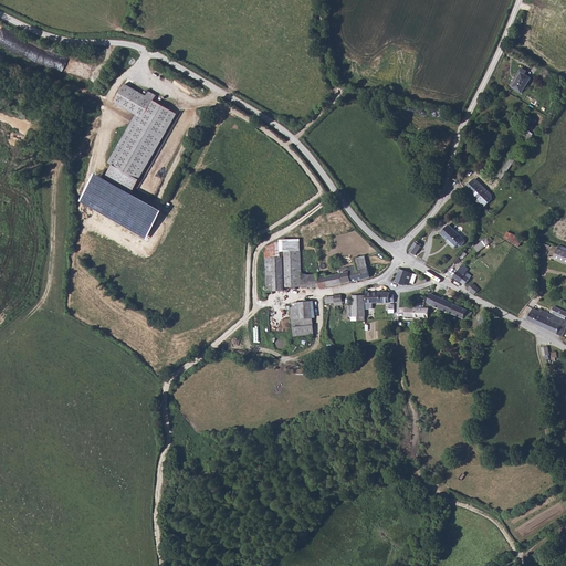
[(521,66),(514,81),(522,85),(530,71),(524,67),(525,63),(520,61),(519,64),(521,66)]
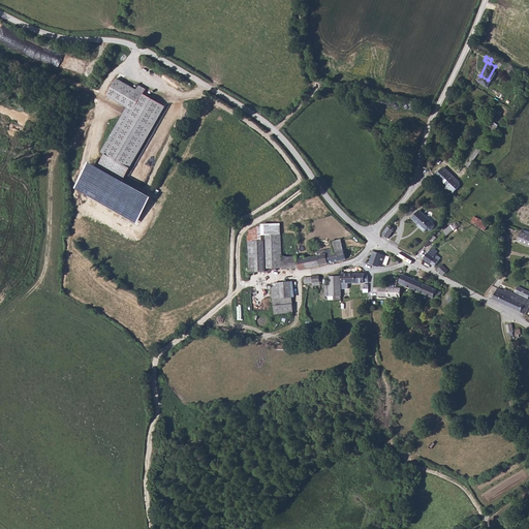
[(134,168),(168,104),(146,93),(148,88),(141,84),(138,89),(118,78),(109,95),(130,106),(105,153),(134,168)]
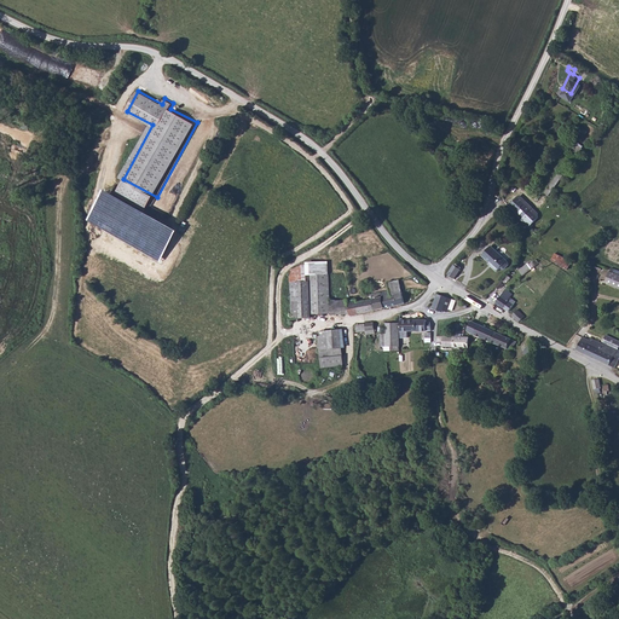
[(481,140),(474,151),(484,157),(490,146),(481,140)]
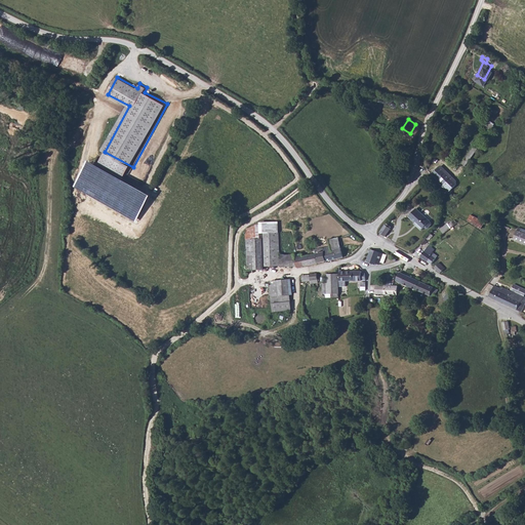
[(471,139),(458,156),(461,159),(474,142),(471,139)]
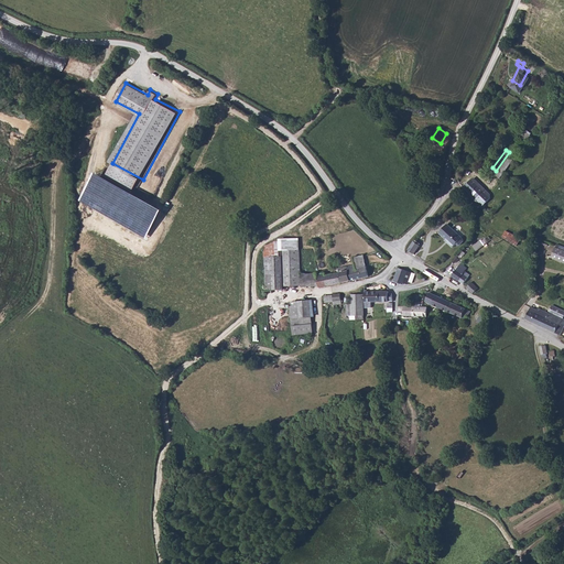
[(500,179),(513,160),(509,156),(496,175),(500,179)]
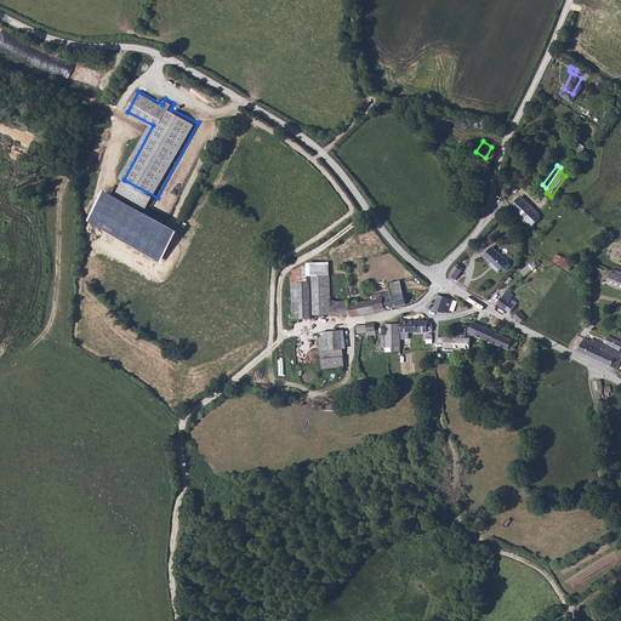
[(517,210),(522,216),(533,205),(519,188),(511,197),(520,208),(517,210)]
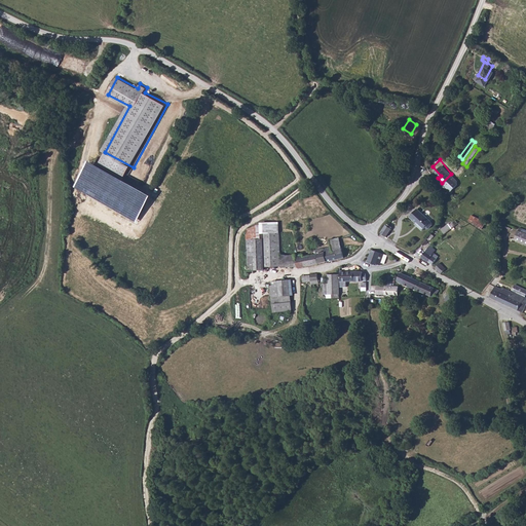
[(415,204),(407,213),(416,221),(415,222),(419,226),(423,223),(424,224),(426,225),(429,221),(429,220),(428,218),(415,204)]
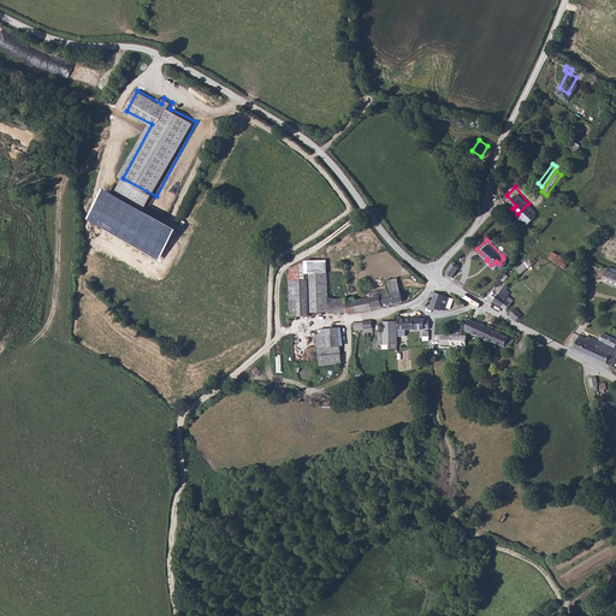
[(549,260),(570,270),(574,262),(552,252),(549,260)]
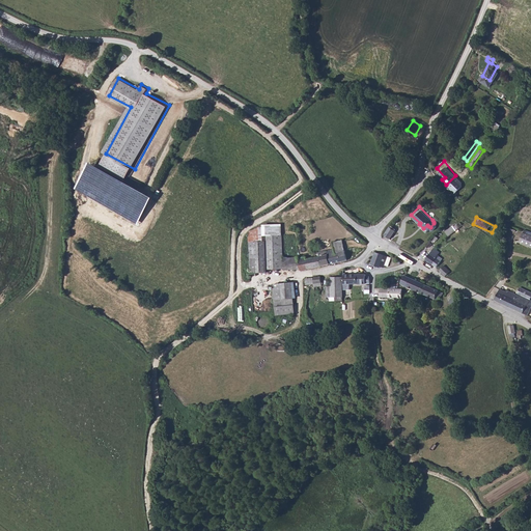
[(444,231),(446,233),(455,224),(451,220),(447,224),(448,226),(444,231)]
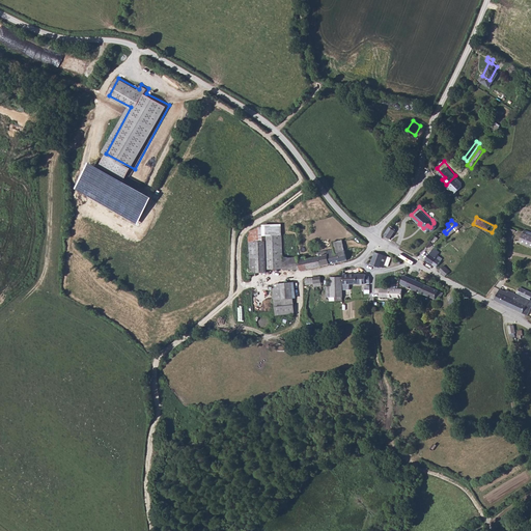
[(394,227),(388,223),(382,231),(388,235),(394,227)]
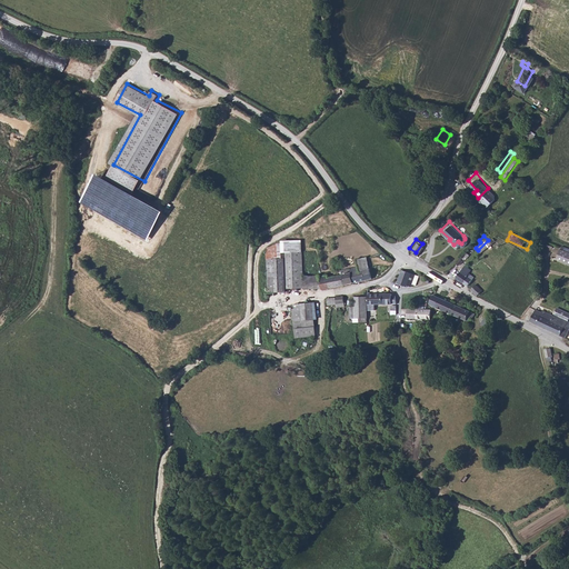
[(568,248),(559,243),(555,253),(568,259),(568,248)]
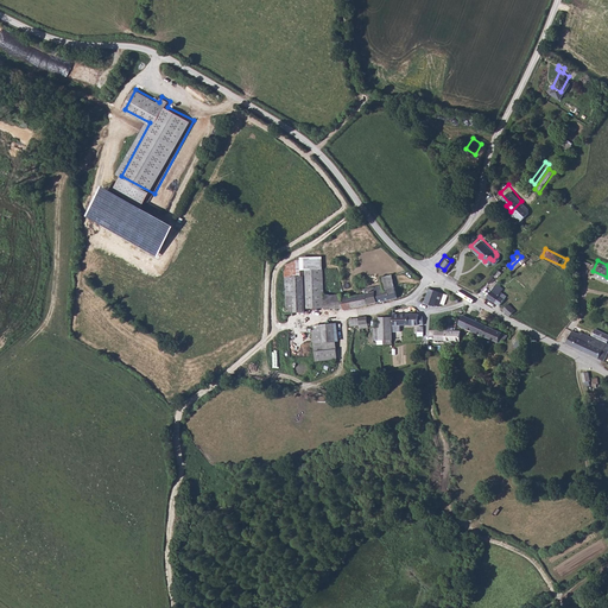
[(316,291),(322,291),(321,265),(302,265),(304,304),(317,303),(316,291)]
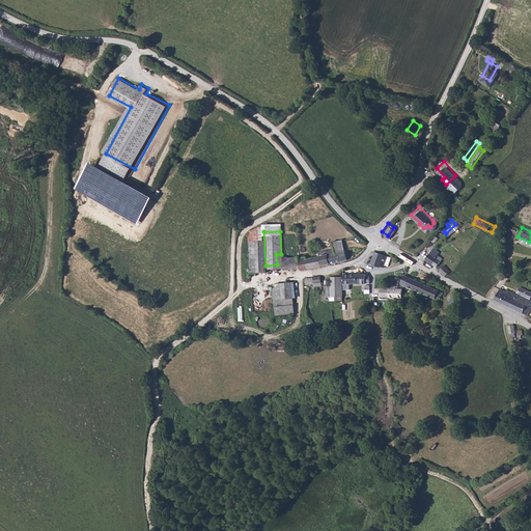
[(331,235),(333,243),(335,248),(339,247),(342,257),(348,255),(341,233),(331,235)]
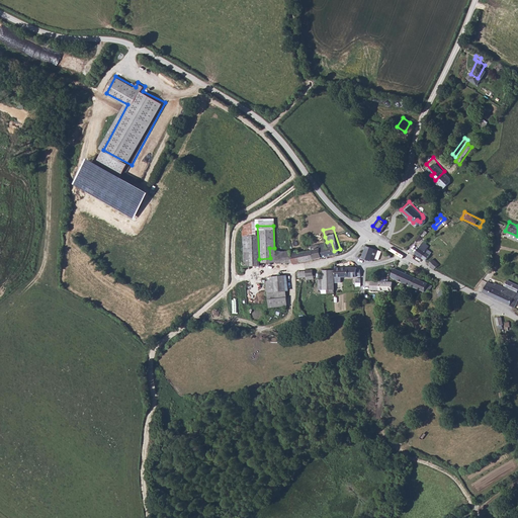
[(290,245),(285,246),(285,260),(292,260),(329,252),(327,242),(325,237),(319,240),(312,242),(313,246),(301,248),(300,245),(293,247),(290,248),(290,245)]
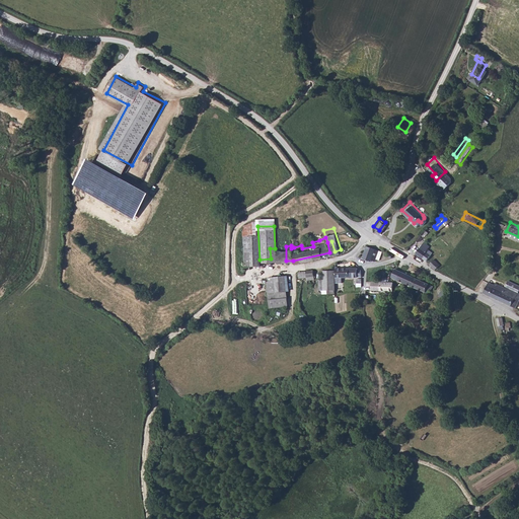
[(427,241),(417,252),(423,256),(427,252),(432,245),(428,242),(427,241)]
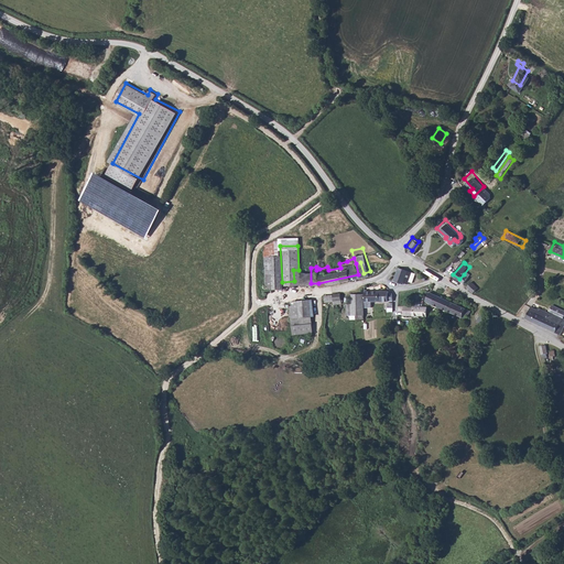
[(311,283),(311,268),(299,270),(300,281),(294,281),(295,284),(311,283)]
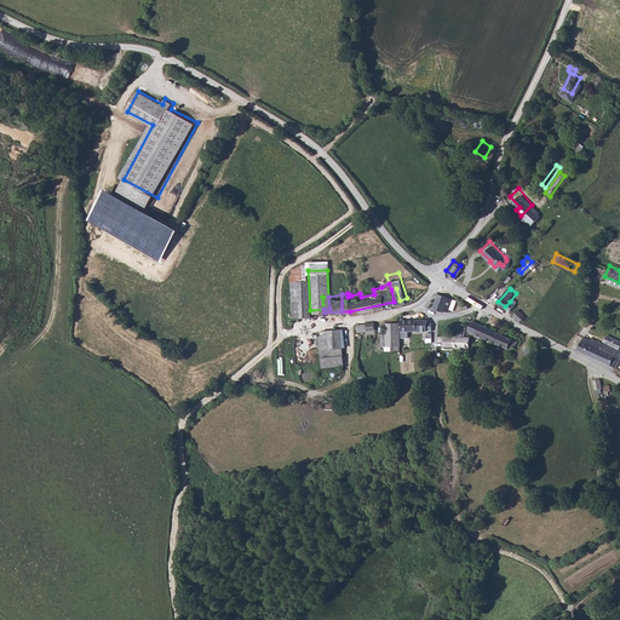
[(434,310),(440,313),(443,311),(447,297),(437,294),(434,310)]
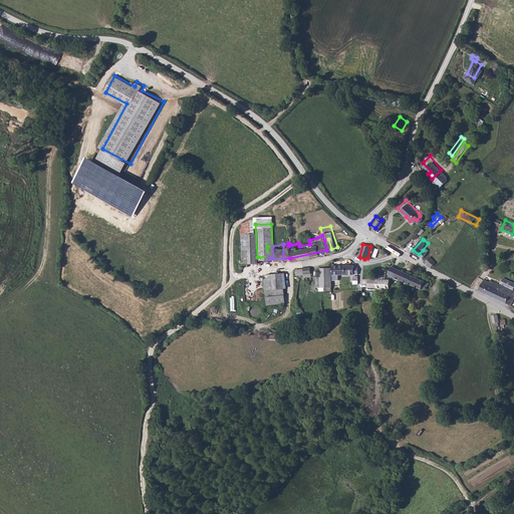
[(367,258),(373,257),(376,247),(370,246),(367,258)]
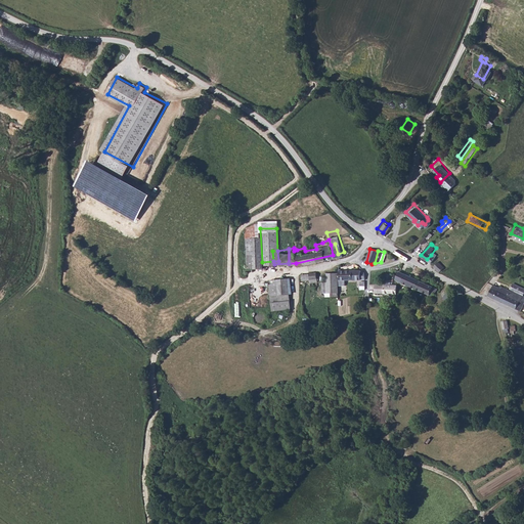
[(437,261),(432,267),(438,271),(440,270),(442,267),(437,261)]
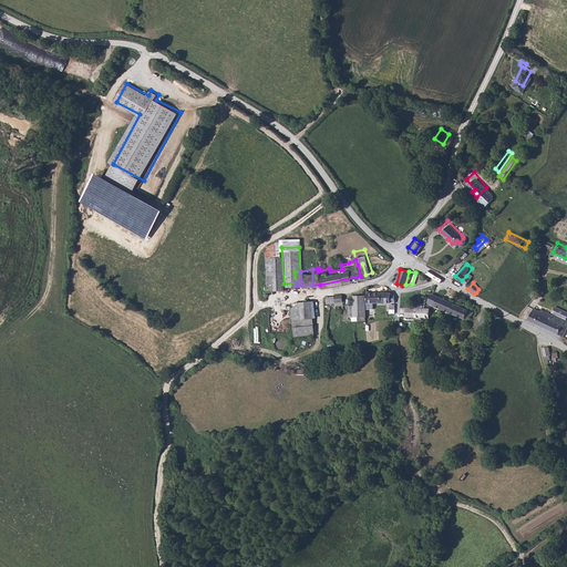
[(366,297),(367,310),(372,310),(372,305),(391,303),(394,303),(393,295),(389,295),(389,292),(364,295),(366,297)]
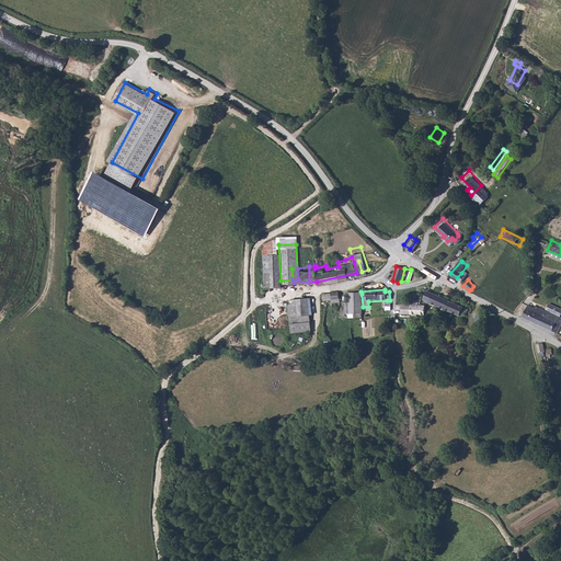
[(435,304),(439,295),(428,289),(423,298),(435,304)]
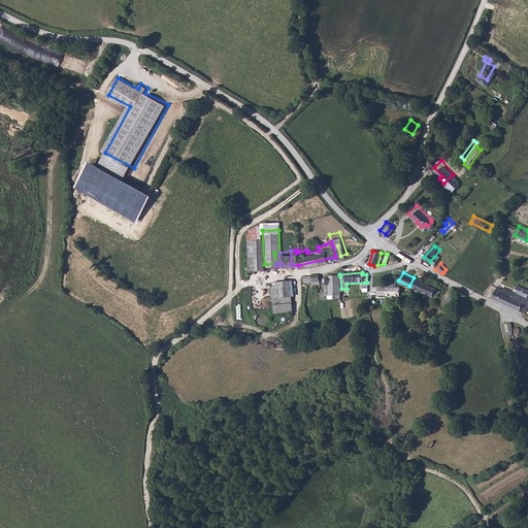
[(310,275),(312,286),(320,285),(319,274),(310,275)]
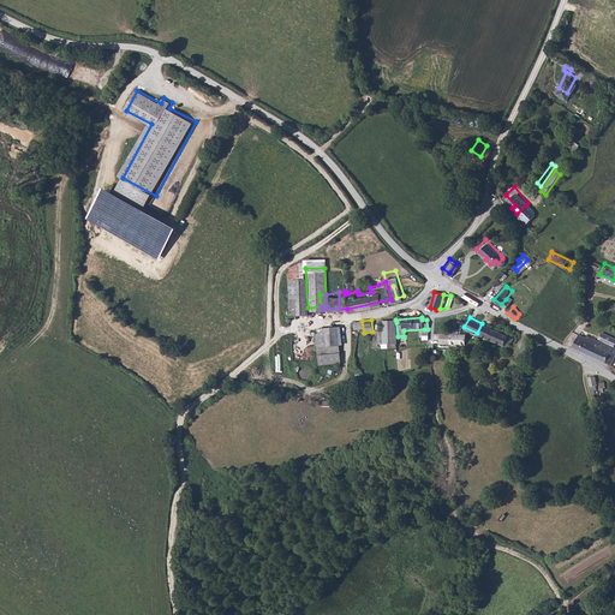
[(394,322),(381,322),(381,333),(376,334),(376,346),(381,346),(382,350),(394,348),(394,322)]
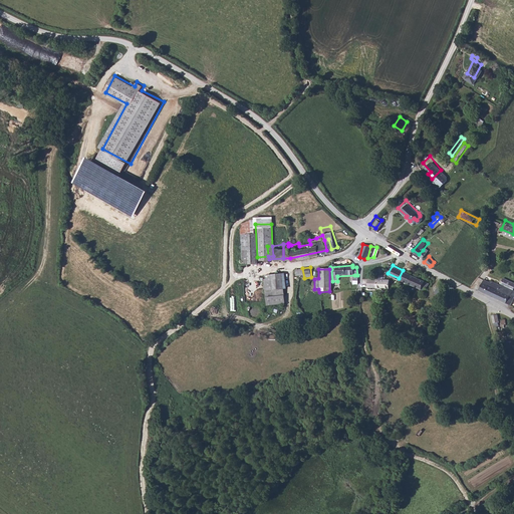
[(412,275),(403,270),(399,278),(408,282),(412,275)]
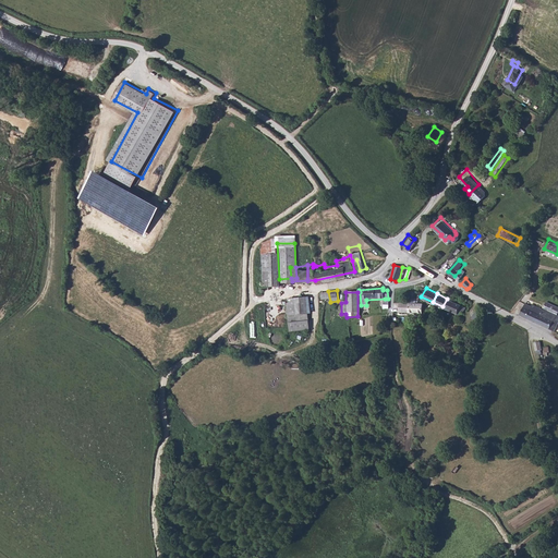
[(308,296),(286,300),(290,331),(308,328),(306,314),(311,314),(308,296)]
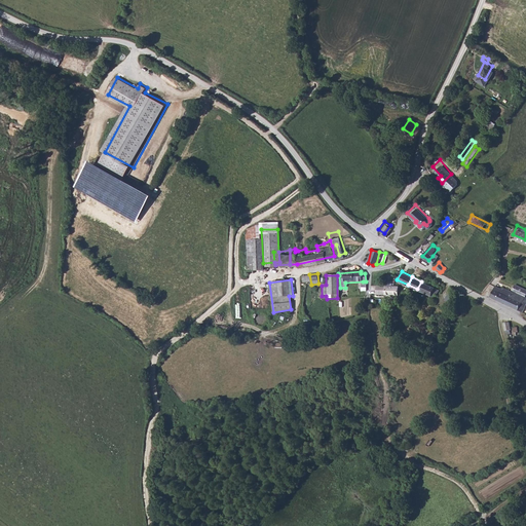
[(441,291),(421,282),(417,289),(430,296),(434,292),(437,293),(441,291)]
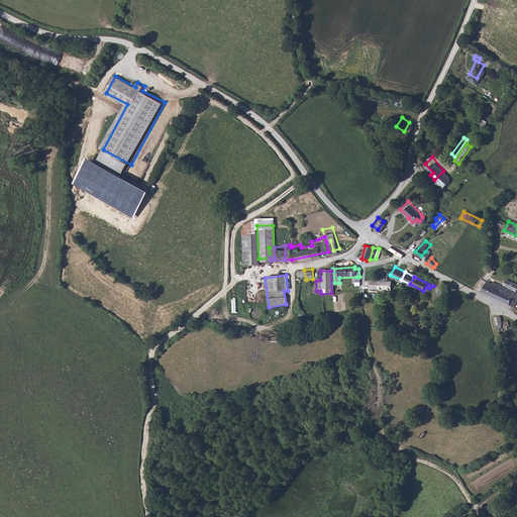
[(486,283),(482,290),(498,298),(504,286),(493,281),(488,279),(486,283)]
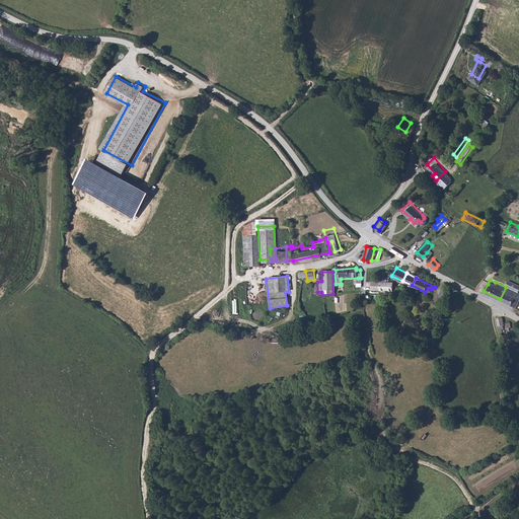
[(506,287),(500,299),(516,307),(518,299),(518,293),(517,293),(518,288),(518,285),(508,281),(508,283),(506,287)]
